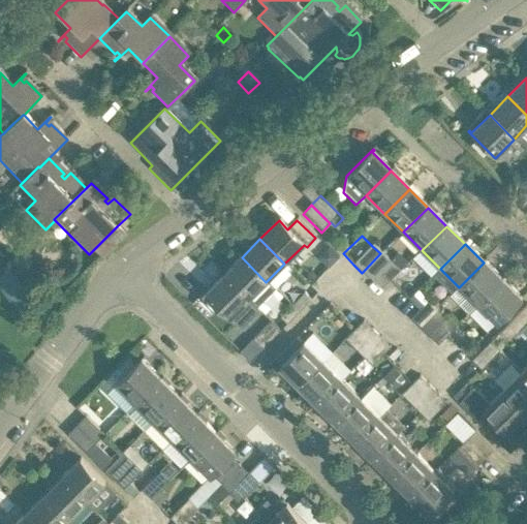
[(371,282),(390,264),(380,253),(362,273),(371,282)]
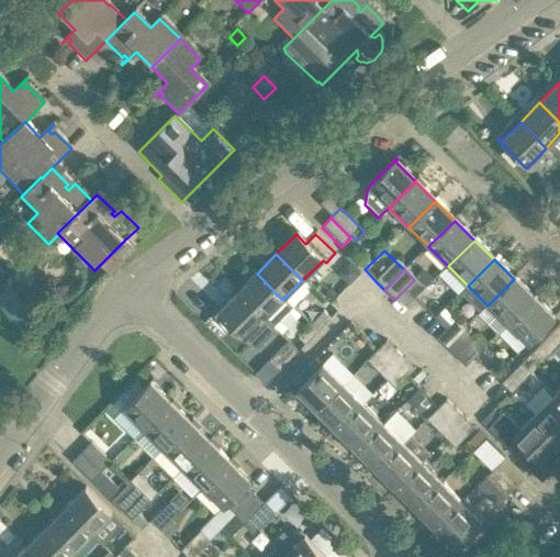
[(291,309),(282,300),(257,274),(237,293),(264,320),(272,329),(291,309)]
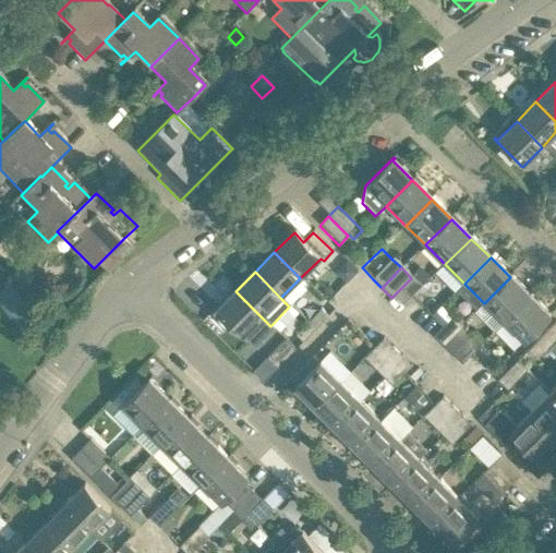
[(504,323),(530,297),(510,277),(484,303),(504,323)]
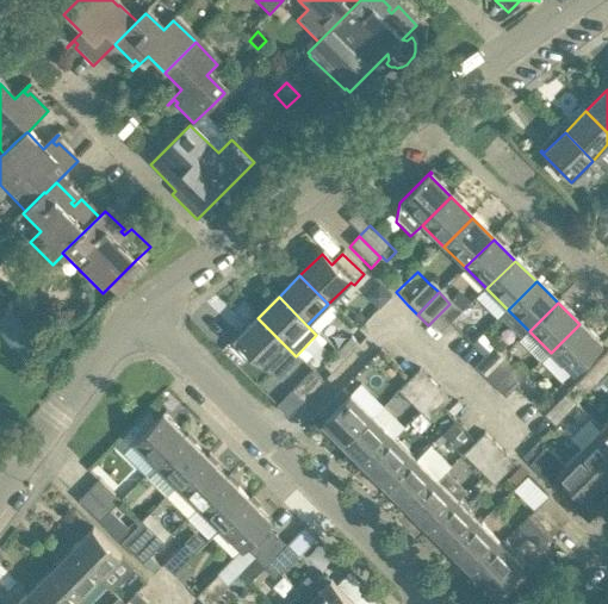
[(439,336),(450,325),(460,315),(450,304),(428,325),(439,336)]
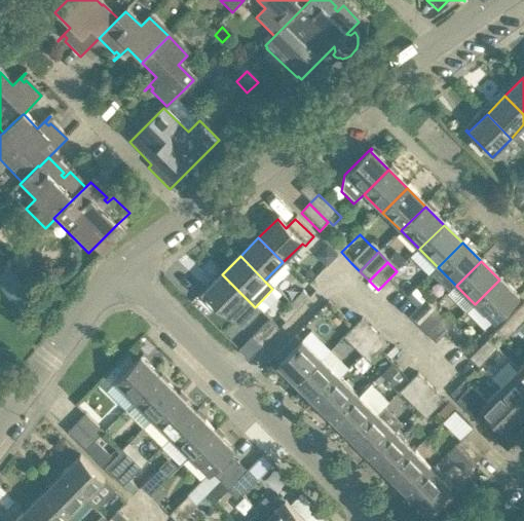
[(0,290),(4,296),(20,286),(8,269),(0,275),(0,290)]
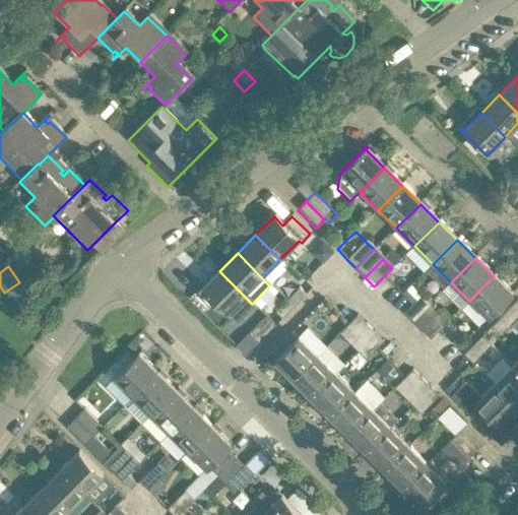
[(224,314),(244,296),(219,271),(201,290),(199,287),(198,288),(224,314)]
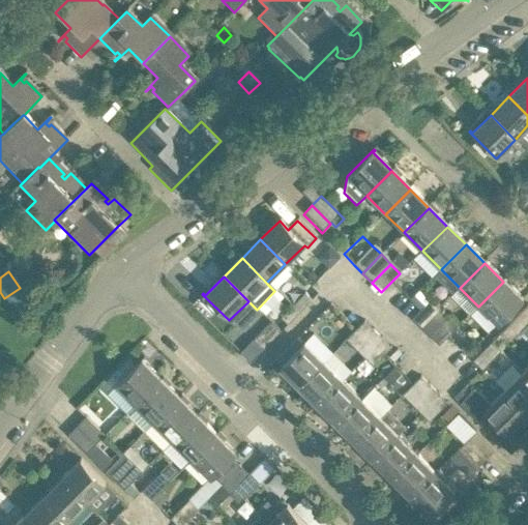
[(498,325),(522,301),(503,282),(478,307),(498,325)]
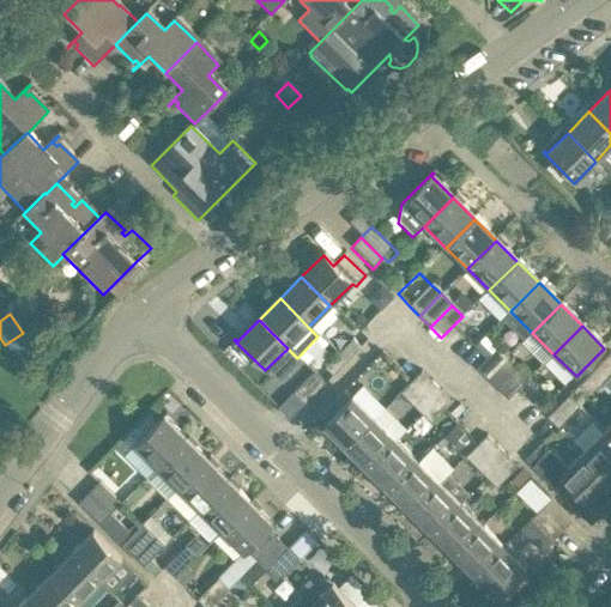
[(345,364),(360,350),(352,343),(338,357),(345,364)]
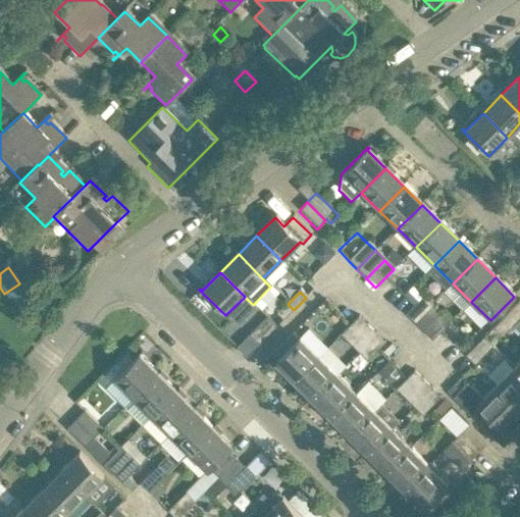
[(412,324),(430,306),(423,298),(405,316),(412,324)]
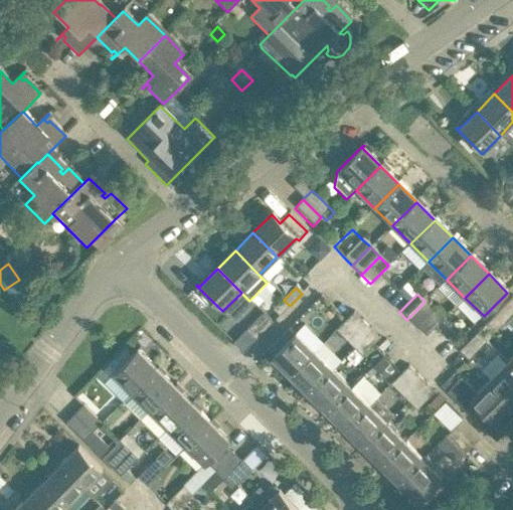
[(512,315),(512,298),(494,317),(503,326),(512,334),(512,317),(512,315)]
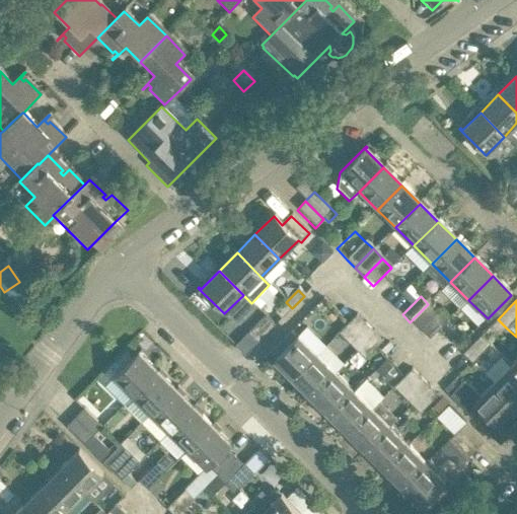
[(281,320),(292,308),(286,302),(274,313),(281,320)]
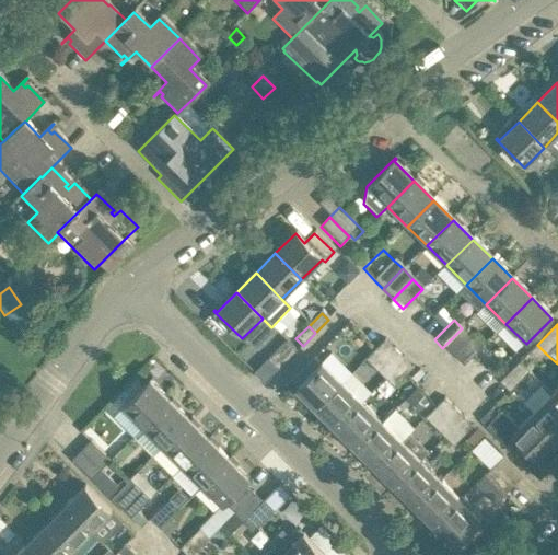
[(453,358),(473,338),(462,328),(442,348),(453,358)]
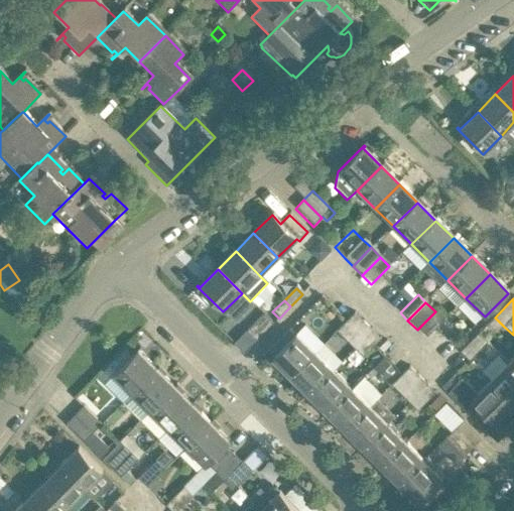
[(425,339),(435,329),(443,321),(435,311),(417,330),(425,339)]
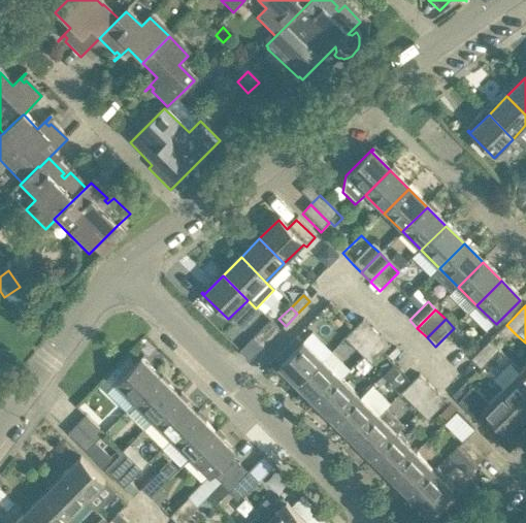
[(351,349),(369,329),(362,322),(343,340),(351,349)]
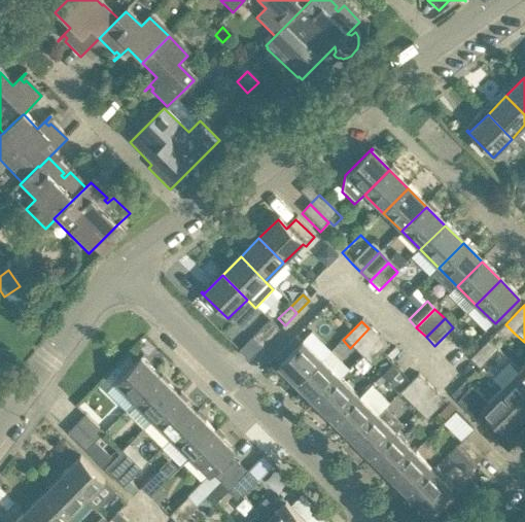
[(260,350),(279,332),(270,322),(251,341),(260,350)]
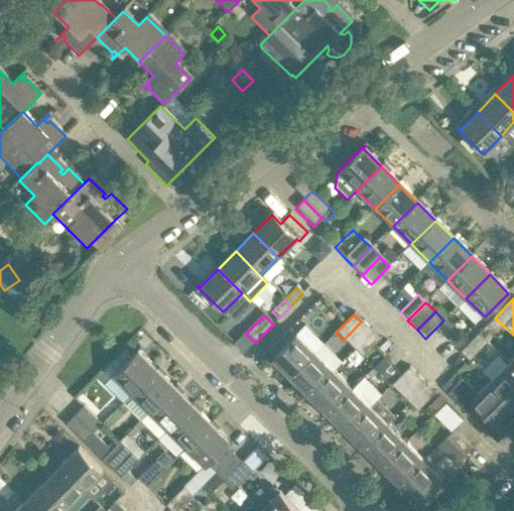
[(496,335),(504,327),(495,317),(487,325),(496,335)]
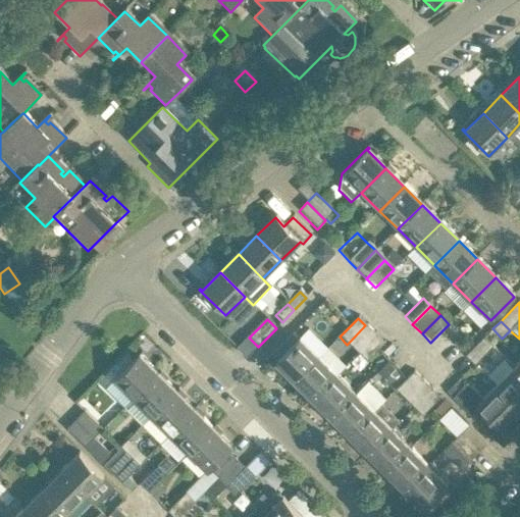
[(357,354),(375,335),(365,325),(347,345),(357,354)]
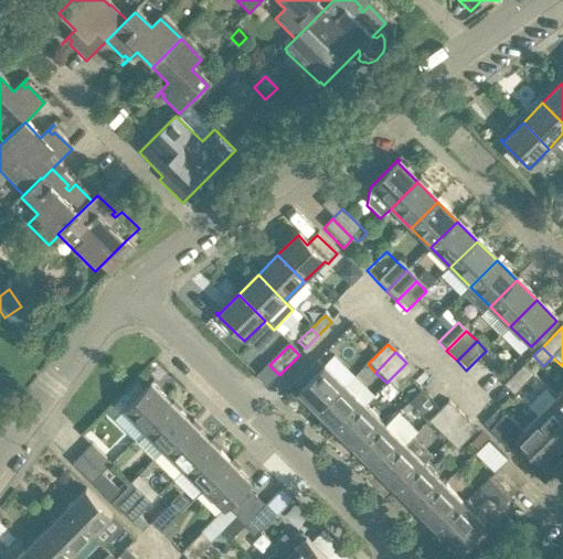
[(396,393),(407,382),(416,373),(406,363),(386,383),(396,393)]
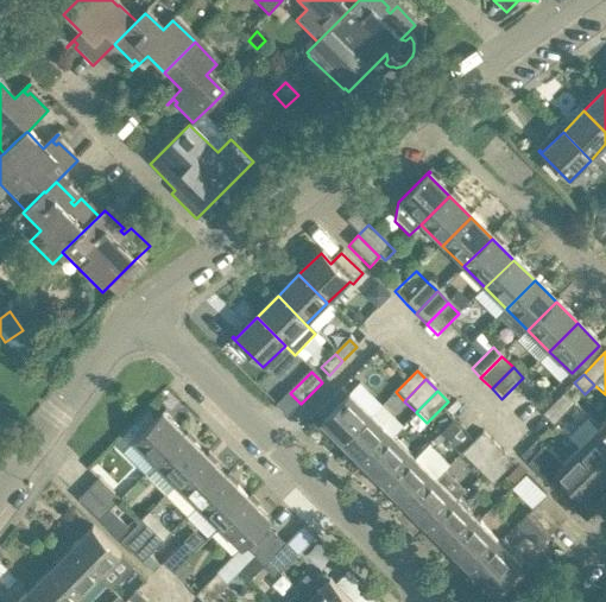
[(342,447),(370,418),(348,395),(320,424),(342,447)]
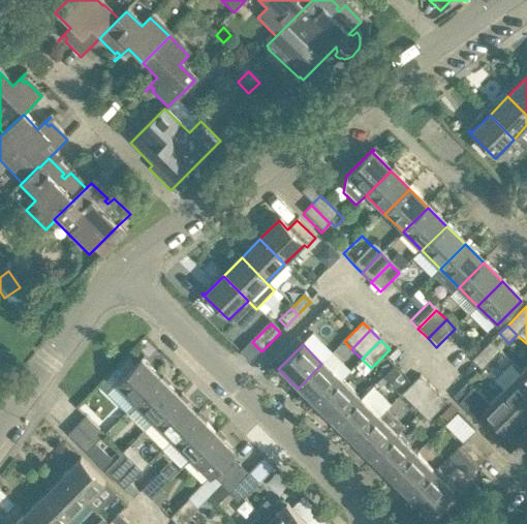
[(471,363),(479,371),(481,372),(499,353),(490,344),(471,363)]
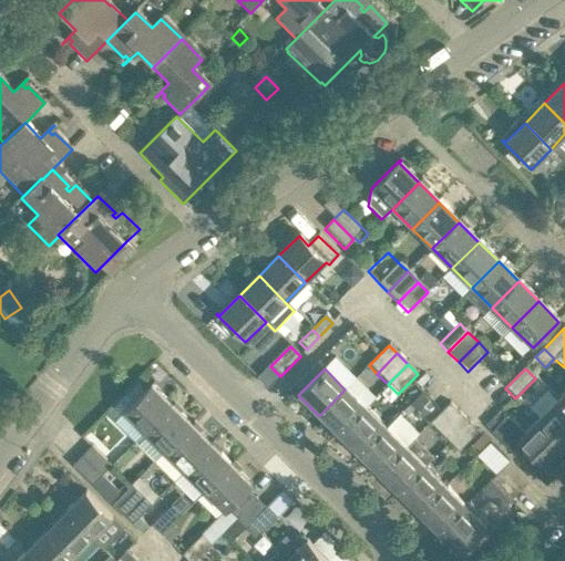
[(144,433),(171,407),(152,387),(154,385),(153,384),(124,413),(144,433)]
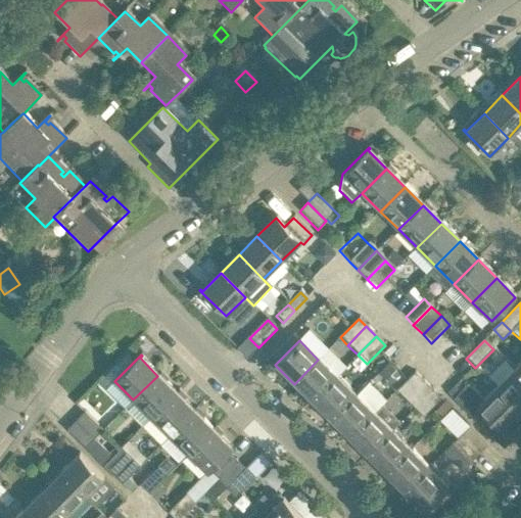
[(313,402),(336,378),(318,360),(294,384),(313,402)]
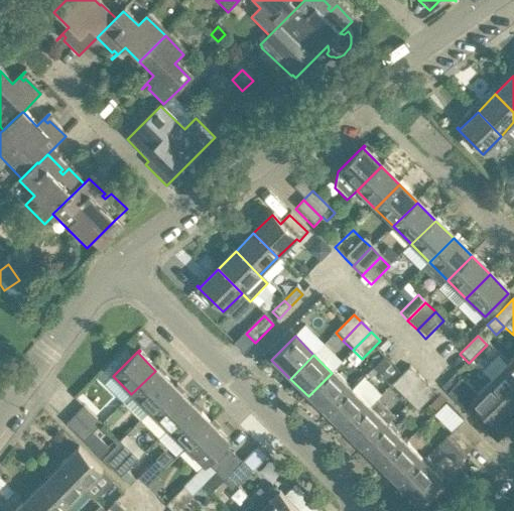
[(389,368),(382,361),(373,370),(380,377),(389,368)]
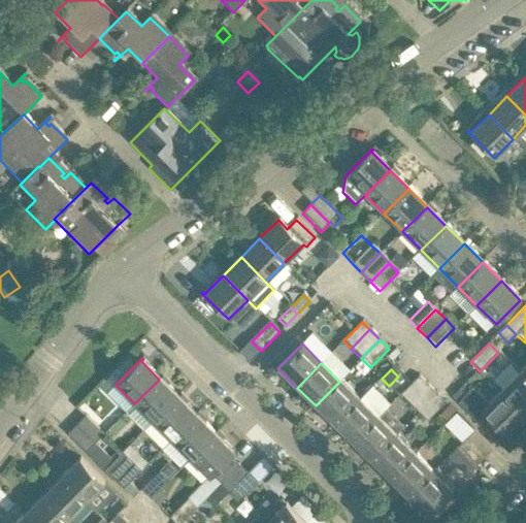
[(525,418),(525,416),(525,380),(519,373),(500,393),(525,418)]
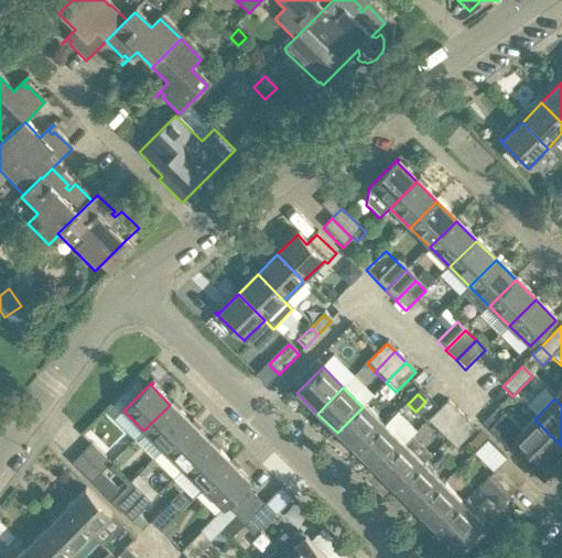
[(435,431),(455,412),(446,403),(427,423),(435,431)]
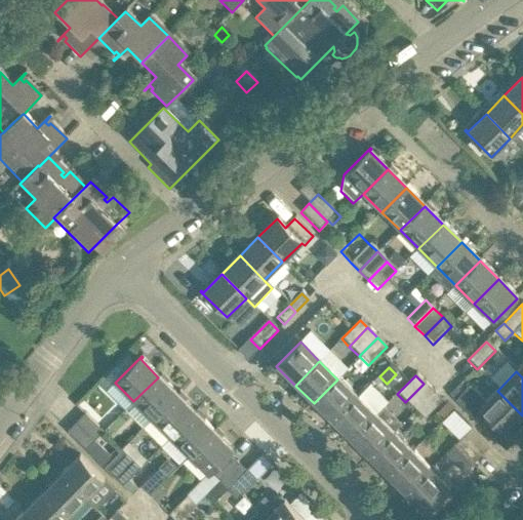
[(153,420),(176,396),(158,377),(133,401),(153,420)]
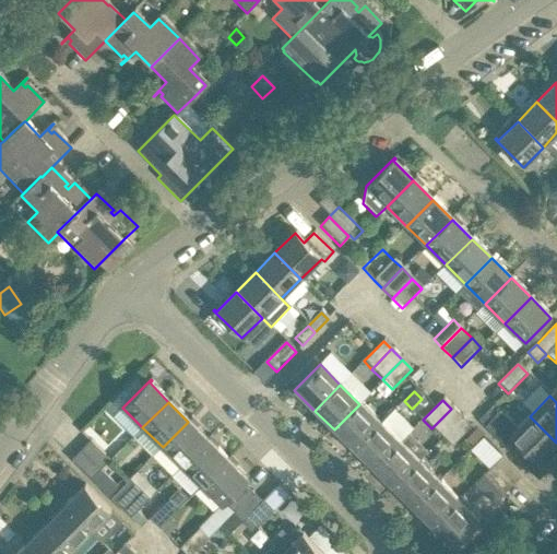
[(354,449),(379,423),(359,404),(334,429),(354,449)]
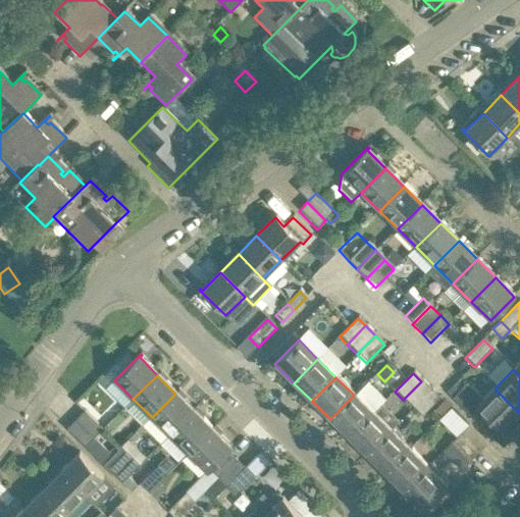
[(412,408),(429,390),(421,381),(403,400),(412,408)]
